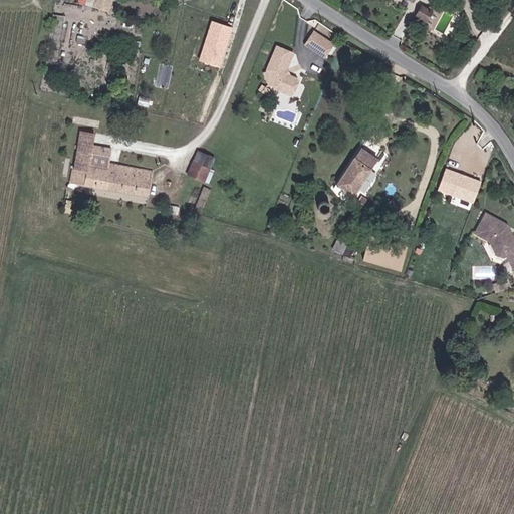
[(84,0),(84,3),(83,5),(91,8),(91,7),(109,12),(112,1),(116,2),(115,0),(84,0)]
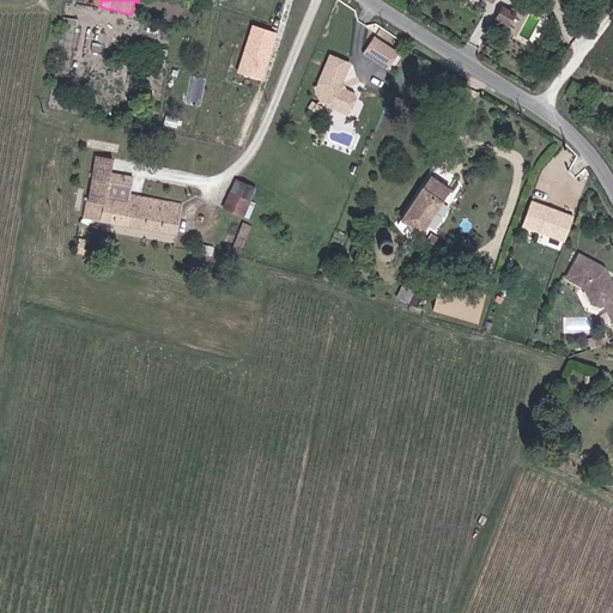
[(503,6),(496,18),(509,25),(513,18),(533,30),(541,16),(532,11),(529,16),(517,8),(515,13),(503,6)]
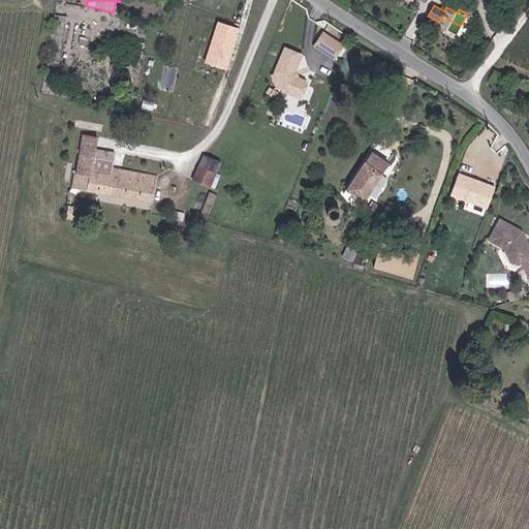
[(228,68),(242,26),(219,19),(206,61),(228,68)]
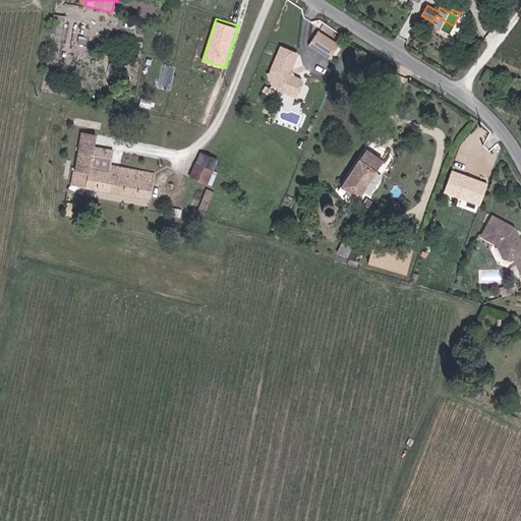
[(309,44),(328,57),(337,44),(319,31),(309,44)]
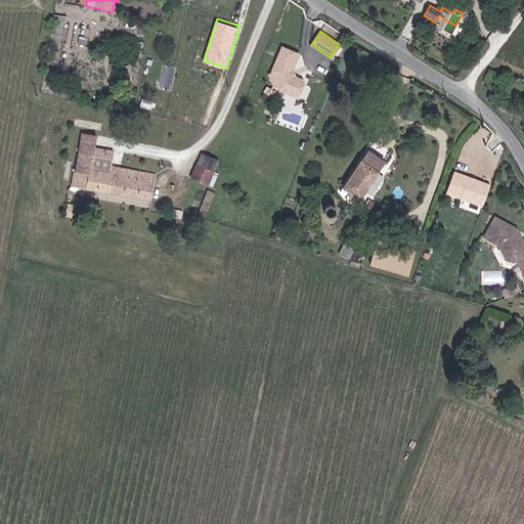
[(293,78),(291,73),(298,55),(282,48),(271,73),(272,75),(271,76),(268,76),(272,89),(275,89),(276,91),(293,98),(298,96),(302,87),(300,81),(293,78)]
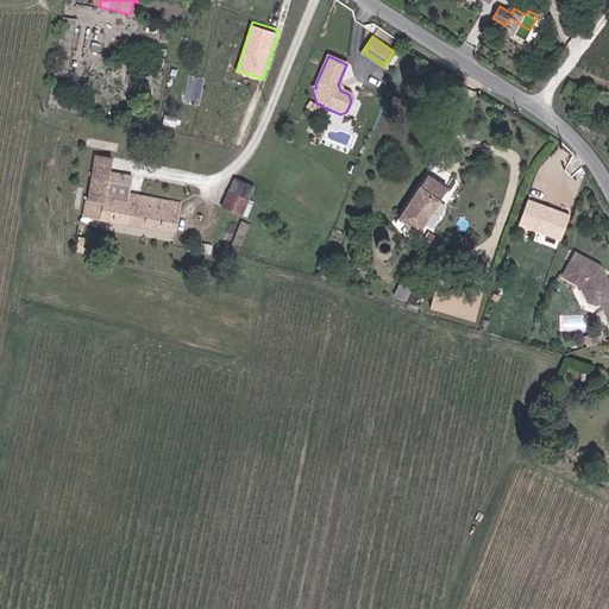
[(94,154),(92,168),(110,171),(112,157),(94,154)]
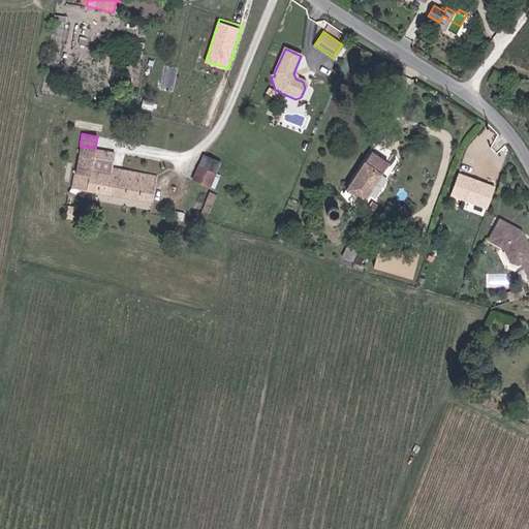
[(95,149),(80,146),(71,188),(153,203),(158,177),(112,168),(115,152),(95,149)]
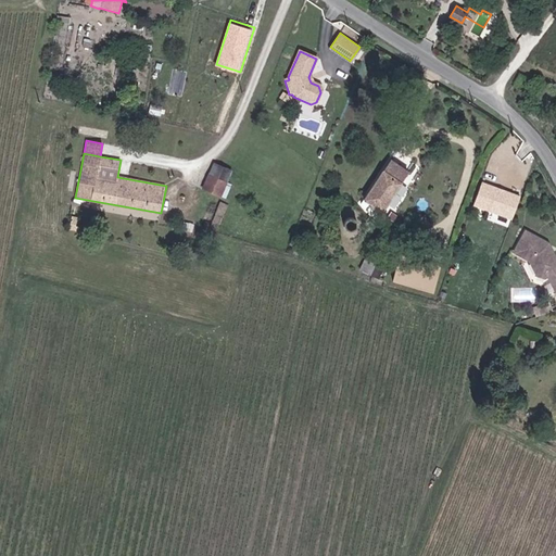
[(391,161),(383,172),(382,171),(364,200),(381,212),(408,173),(391,161)]
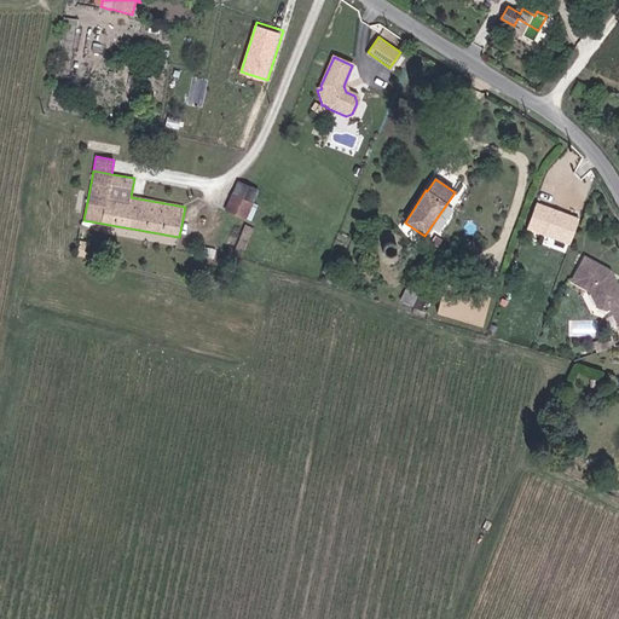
[(232,194),(254,202),(259,189),(238,180),(232,194)]
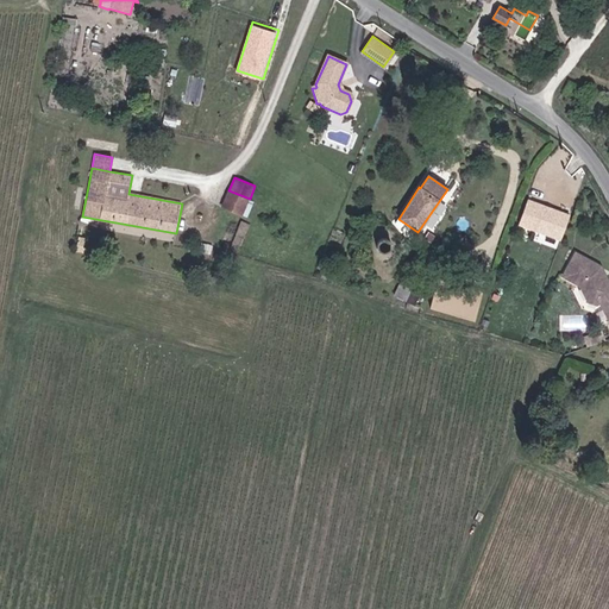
[(243,215),(250,199),(228,190),(223,206),(243,215)]
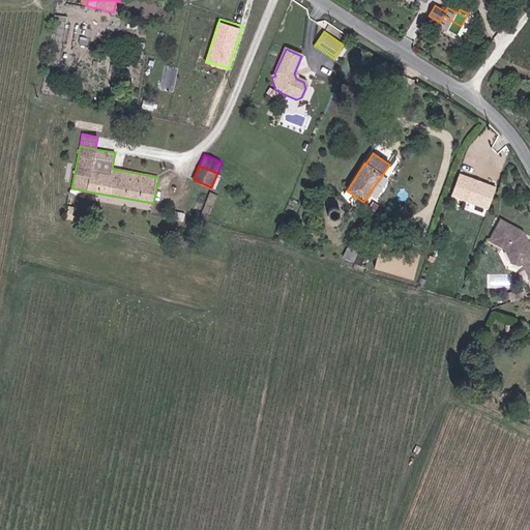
[(217,173),(211,187),(215,188),(222,175),(217,173)]
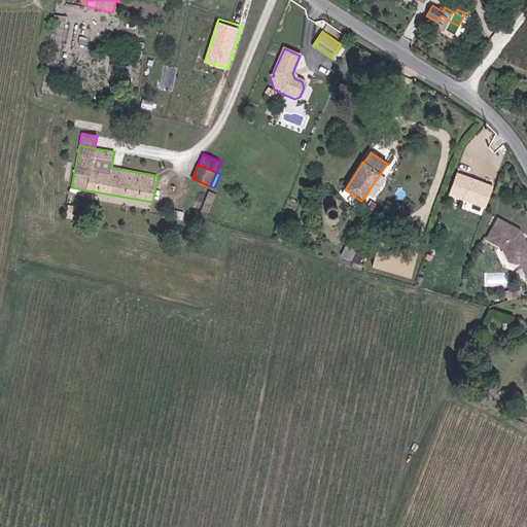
[(486,206),(493,184),(456,172),(449,192),(486,206)]
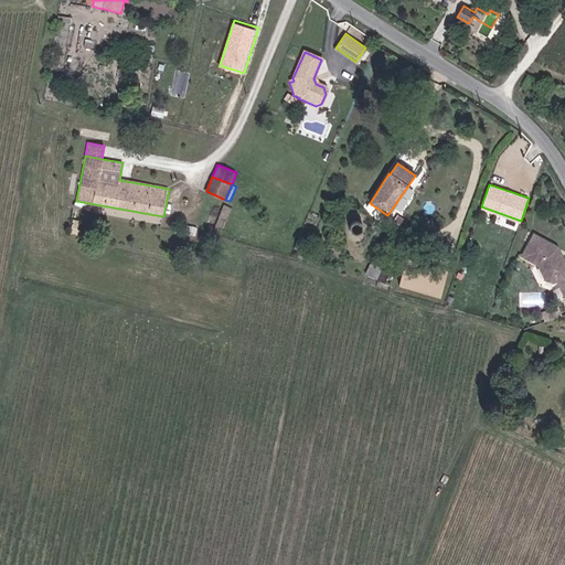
[(220,227),(224,230),(233,209),(223,204),(213,231),(217,232),(220,227)]
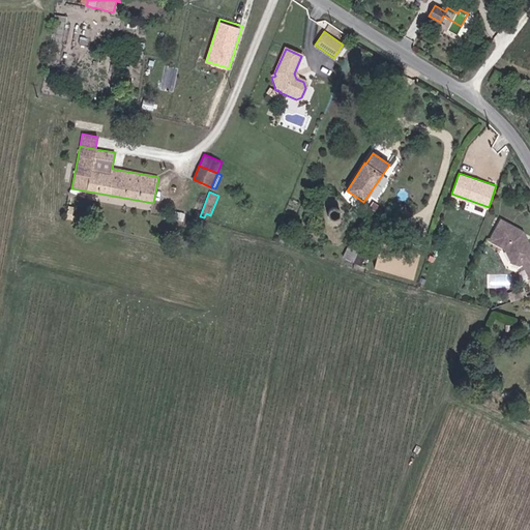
[(502,219),(491,240),(506,248),(513,262),(521,264),(524,263),(529,274),(529,244),(524,232),(502,219)]
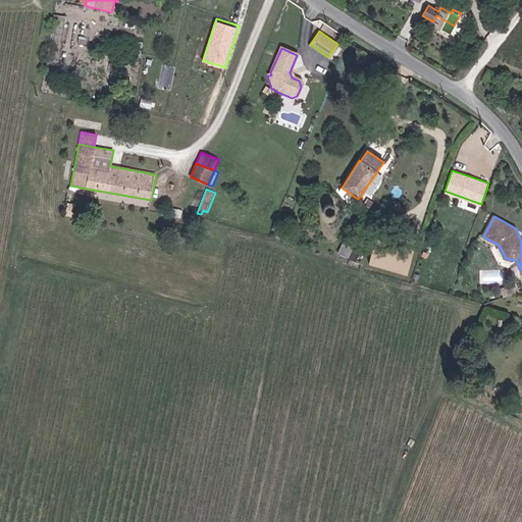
[(354,251),(358,244),(345,238),(336,253),(355,263),(360,254),(354,251)]
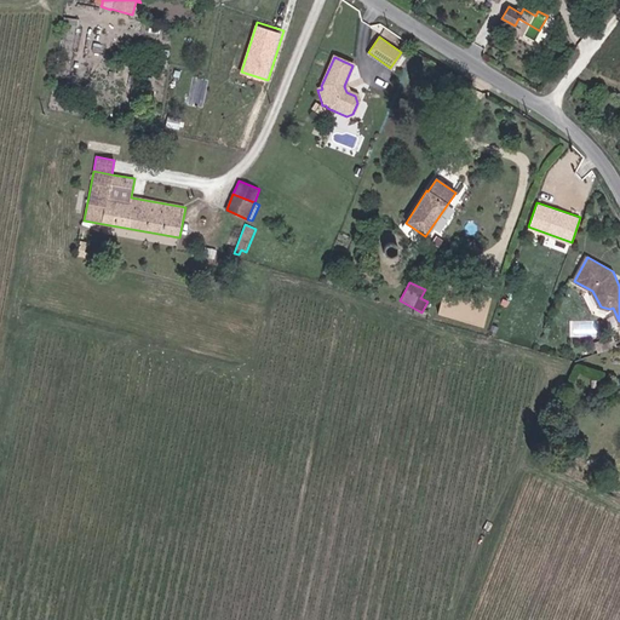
[(615,337),(608,339),(612,349),(619,346),(615,337)]
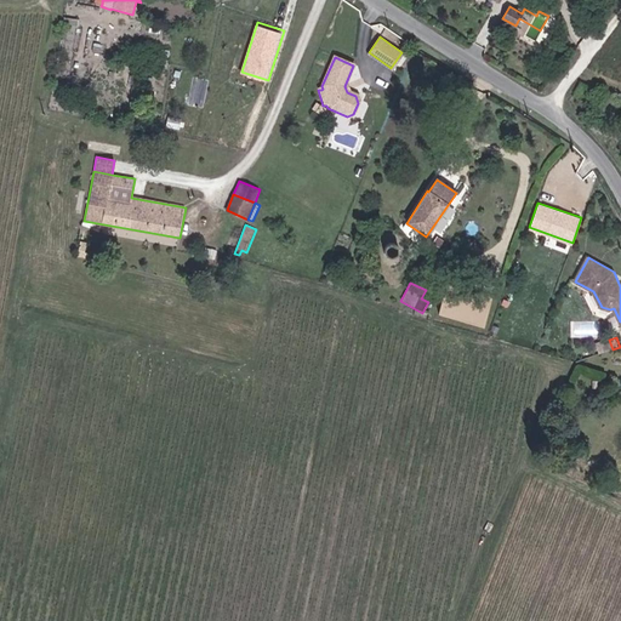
[(609,340),(598,345),(602,353),(613,349),(609,340)]
